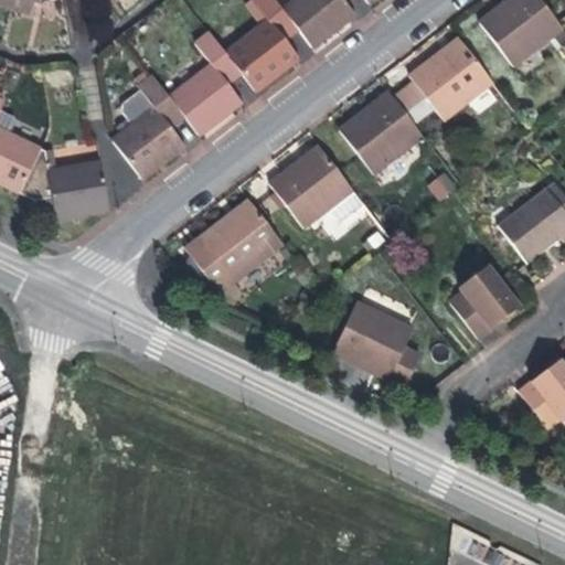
[(36,0),(0,0),(0,3),(32,14),(36,0)]
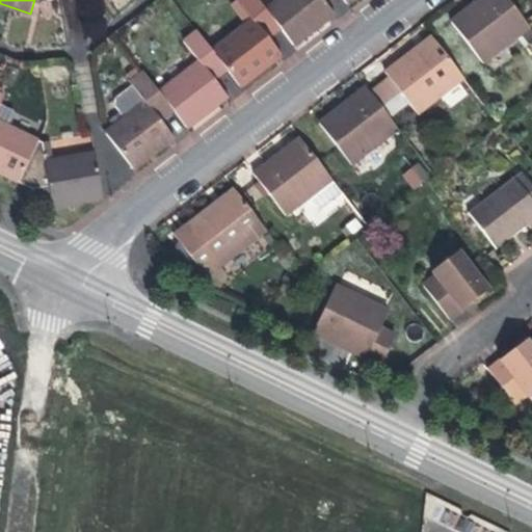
[(237,0),(234,3),(243,16),(248,11),(239,0),(237,0)]
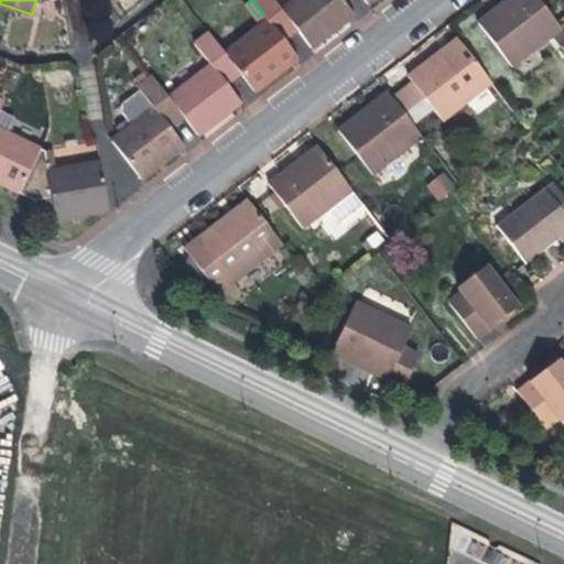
[(269,19),(279,32),(293,21),(283,8),(277,0),(253,0),(263,12),(269,19)]
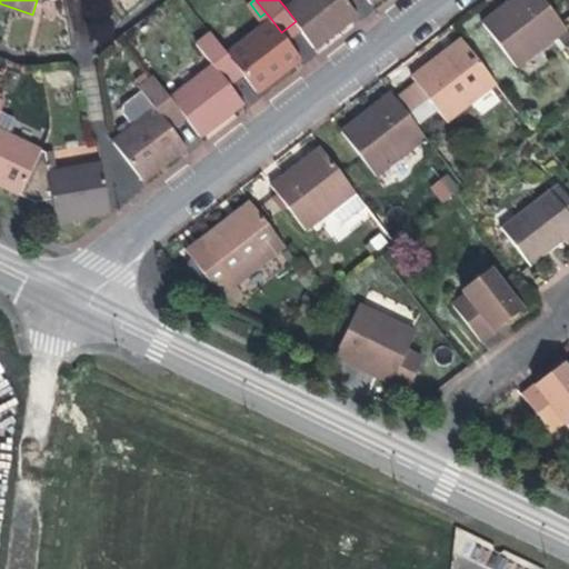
[(347,0),(295,0),(286,8),(296,21),(303,31),(316,48),(339,30),(359,15),(347,0)]
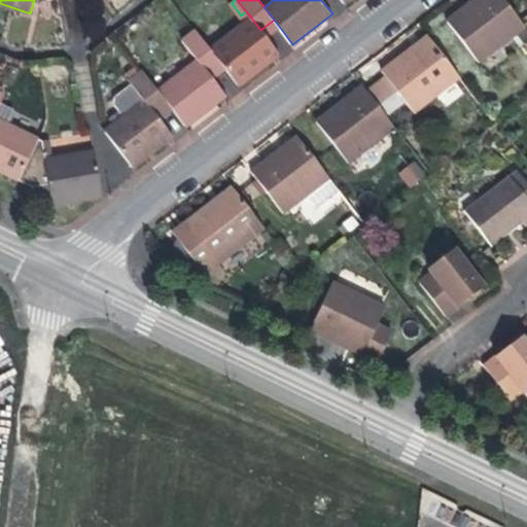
[(526,26),(505,0),(472,0),(448,19),(480,61),(526,26)]
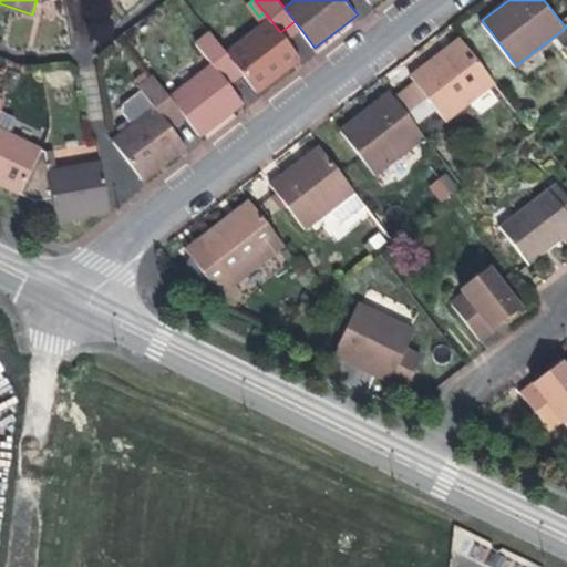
[(259,17),(265,23),(270,19),(265,12),(259,17)]
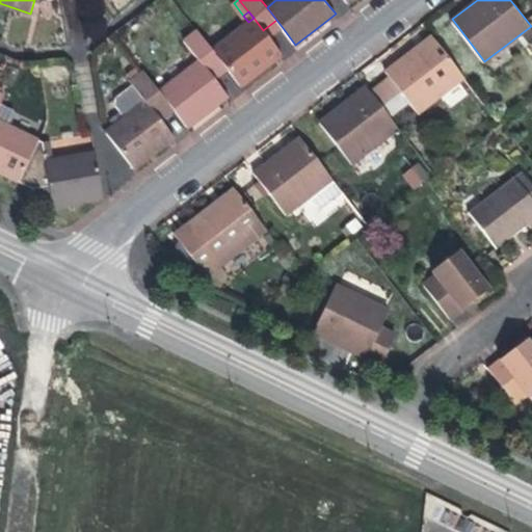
[(270,40),(263,30),(254,18),(248,22),(213,49),(222,61),(229,70),(241,86),(263,70),(283,55),(270,40)]
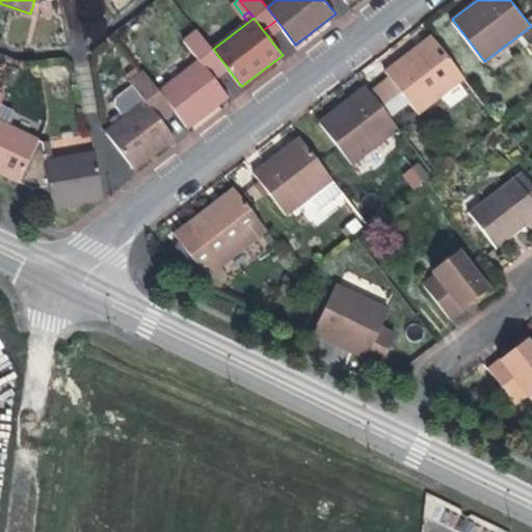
[(263,30),(270,40),(284,29),(276,20),(263,30)]
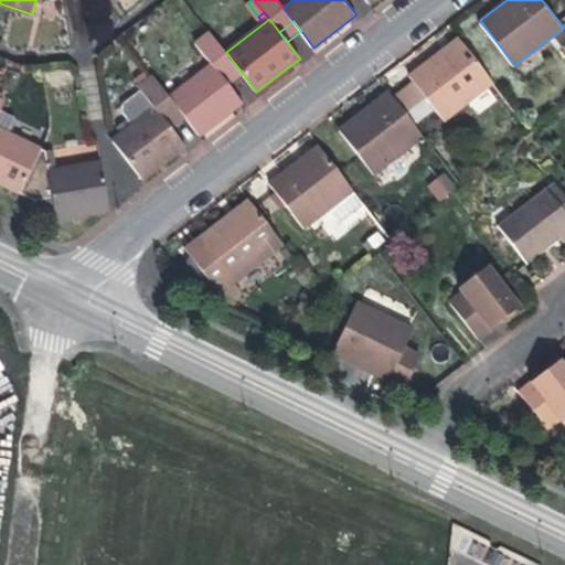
[(212,63),(222,76),(236,65),(226,52),(211,32),(196,43),(212,63)]
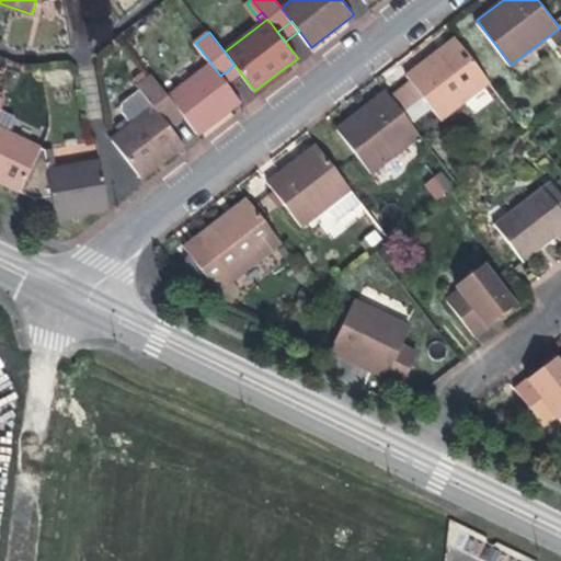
[(408,73),(411,79),(423,93),(442,117),(491,80),(457,35),(435,53),(408,73)]
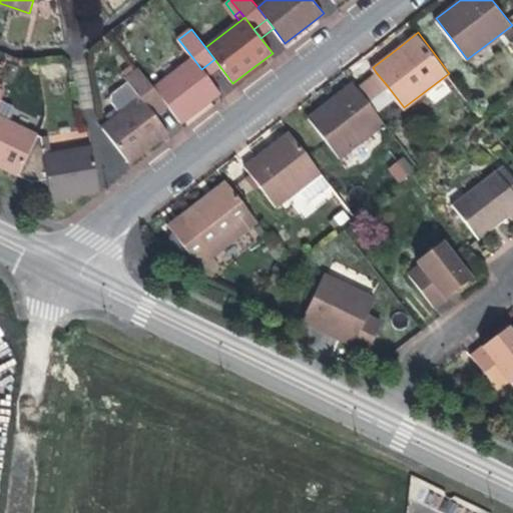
[(207,77),(201,69),(192,57),(153,87),(163,98),(169,107),(181,123),(204,105),(220,93),(207,77)]
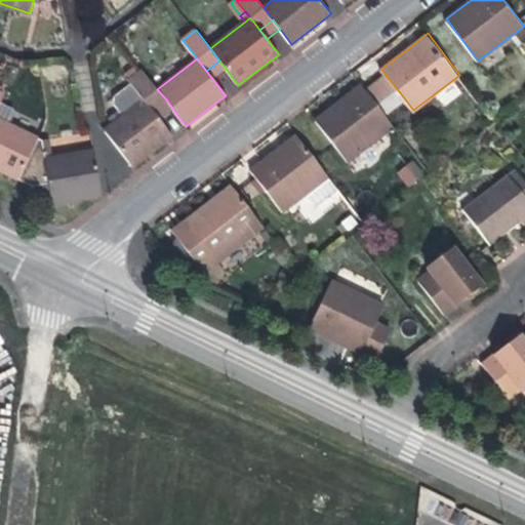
[(206,71),(212,79),(226,69),(219,61),(206,71)]
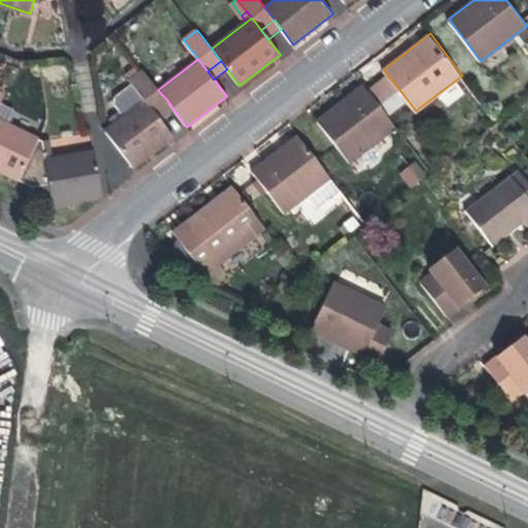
[(145,99),(155,111),(168,101),(158,90),(143,70),(130,80),(133,84),(145,99)]
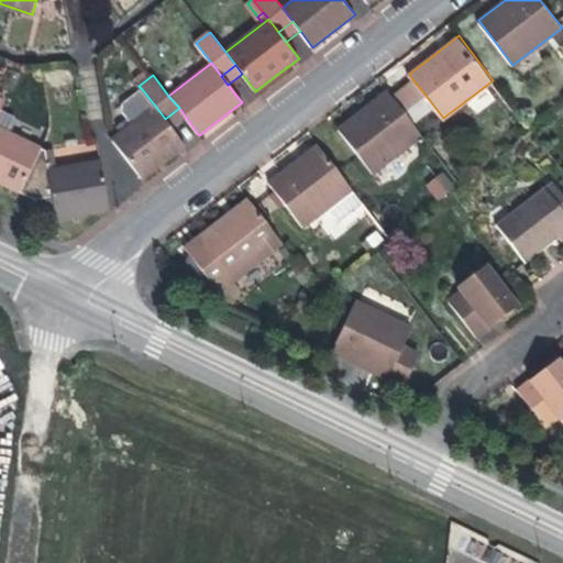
[(424,94),(412,79),(393,95),(404,110),(424,94)]
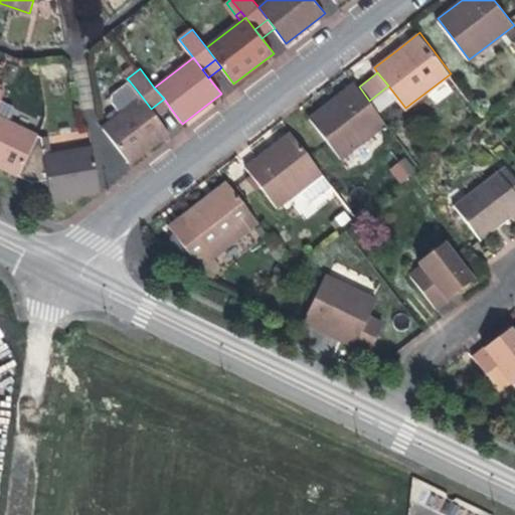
[(112,101),(122,113),(142,97),(130,81),(113,95),(112,101)]
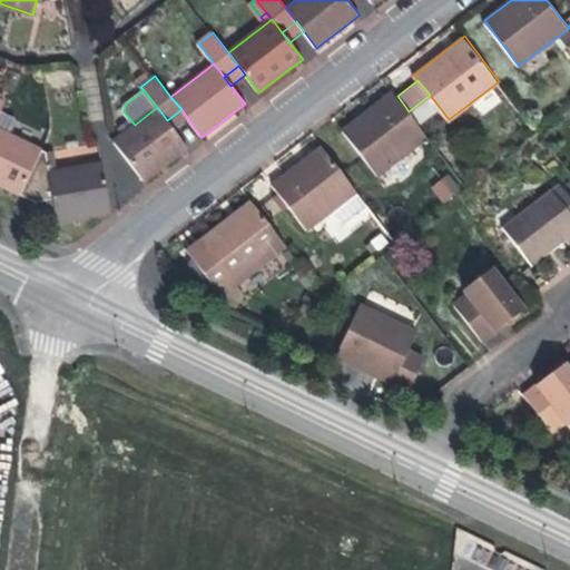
[(428,136),(409,111),(397,96),(393,91),(369,110),(344,129),(377,174),(428,136)]
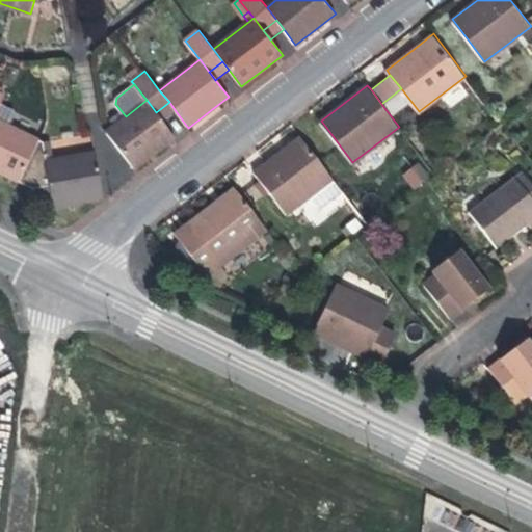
[(156,112),(147,100),(126,116),(106,131),(135,168),(157,152),(175,137),(162,121),(156,112)]
